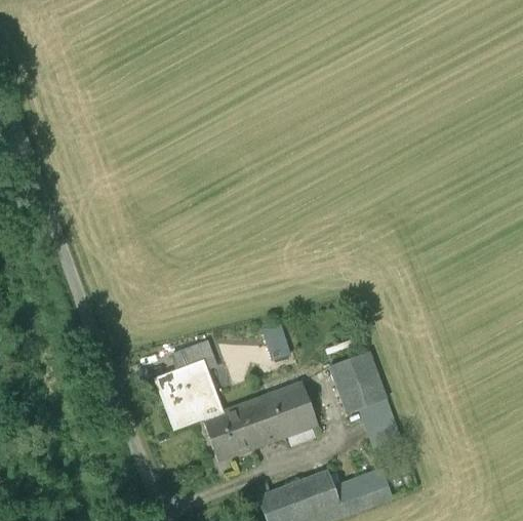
[(208,339),(197,344),(203,359),(205,366),(216,362),(208,339)]
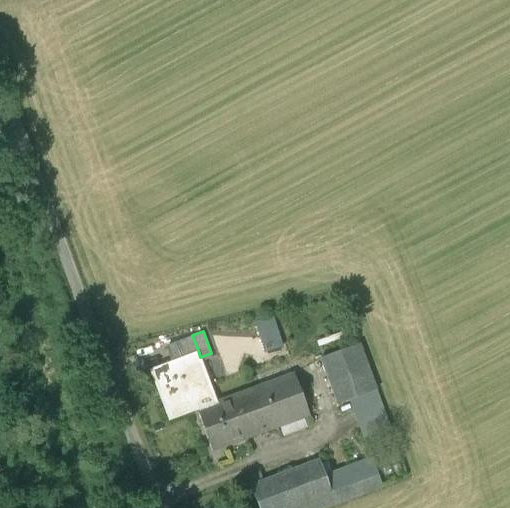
[(192,335),(168,344),(173,359),(198,350),(192,335)]
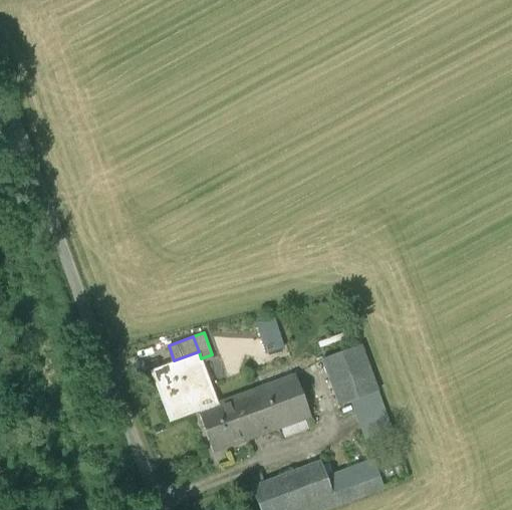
[(362,342),(323,357),(340,403),(354,398),(378,389),(379,389),(362,342)]
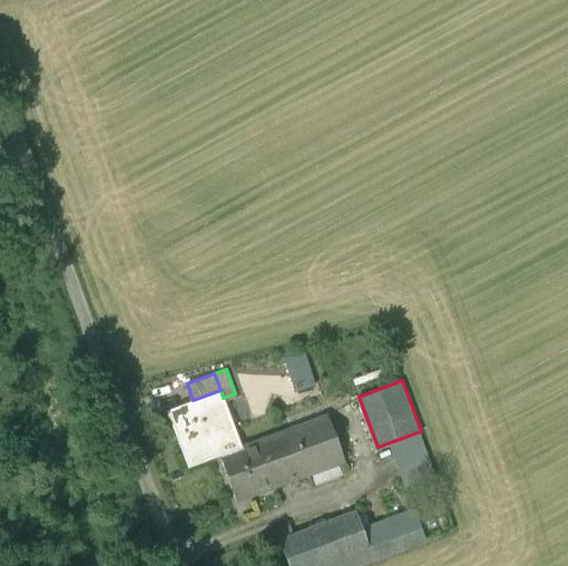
[(193,400),(168,409),(184,452),(216,441),(221,454),(241,447),(223,398),(221,390),(193,400)]
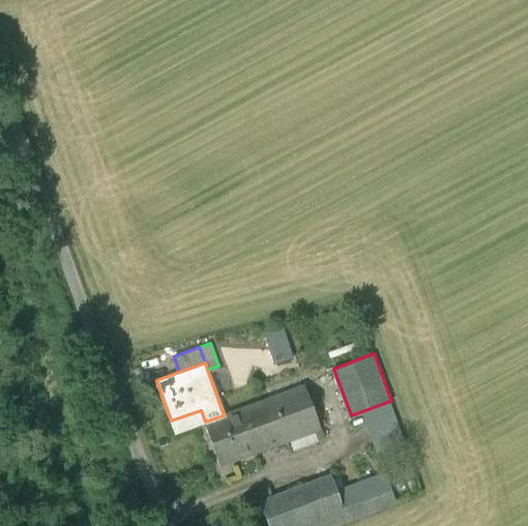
[(304,385),(240,409),(257,450),(320,427),(304,385)]
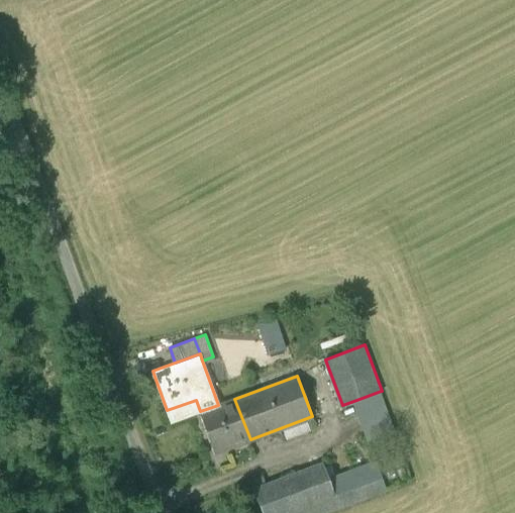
[(381,391),(356,400),(370,435),(394,425),(381,391)]
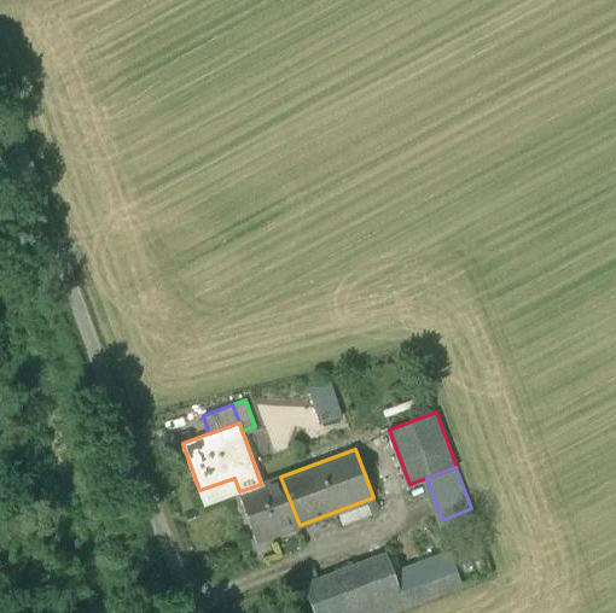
[(261,484),(239,491),(257,539),(300,525),(280,477),(261,484)]
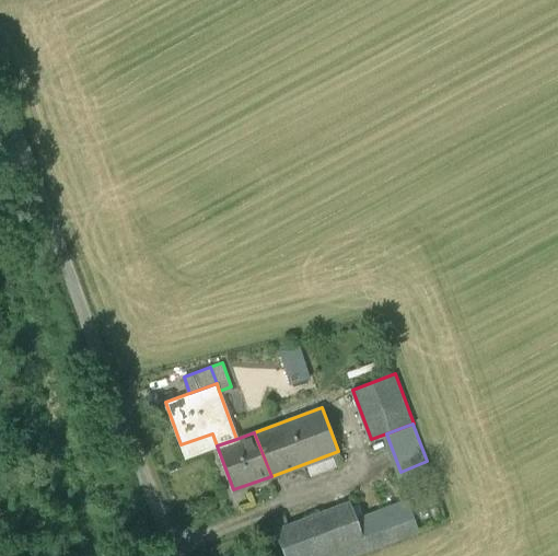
[(185,458),(217,446),(212,433),(181,444),(185,458)]
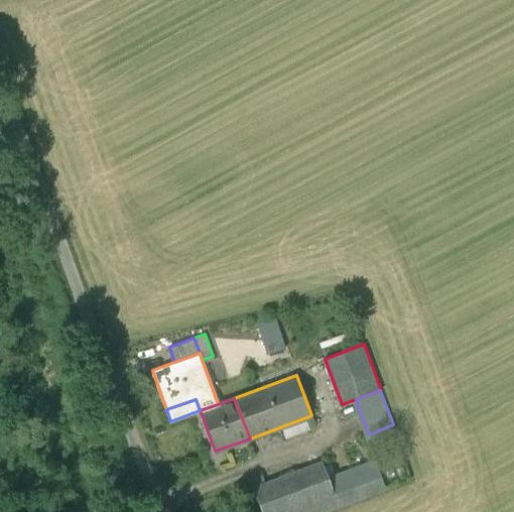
[(370,461),(381,488),(386,487),(376,459),(370,461)]
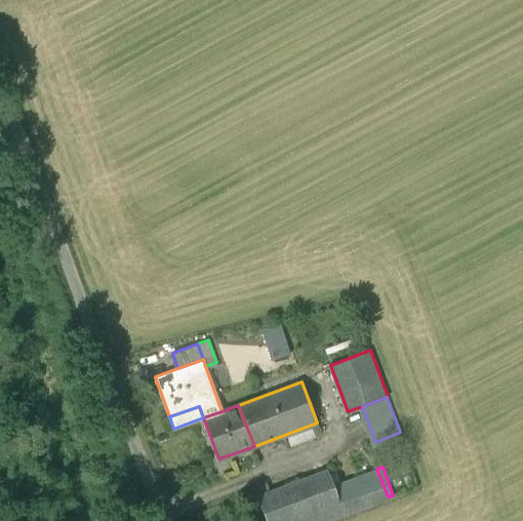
[(376,469),(334,485),(345,513),(388,496),(376,469)]
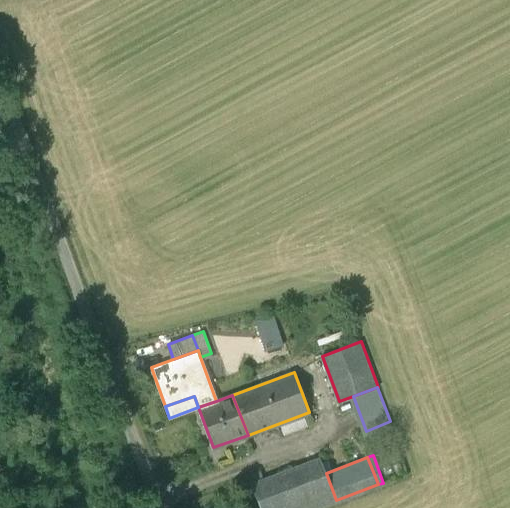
[(321,458),(251,484),(260,507),(316,507),(336,500),(326,473),(321,458)]
